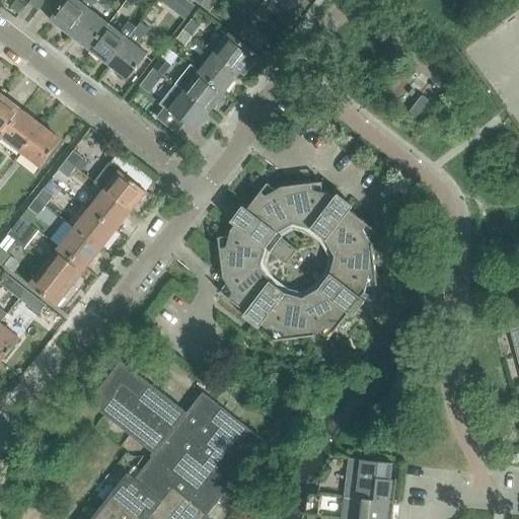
[(47,0),(31,0),(28,4),(39,11),(47,0)]
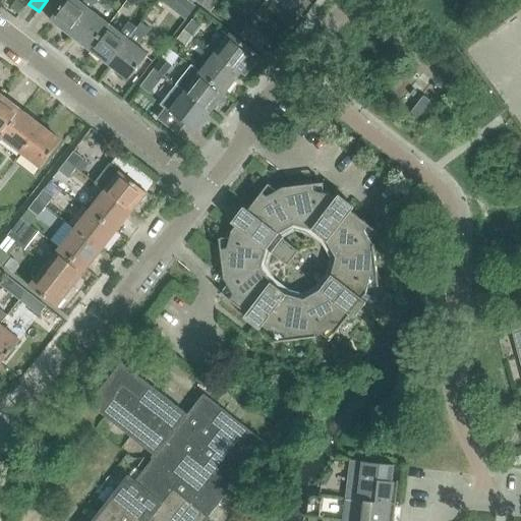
[(64,0),(50,20),(69,36),(90,10),(75,0),(64,0)]
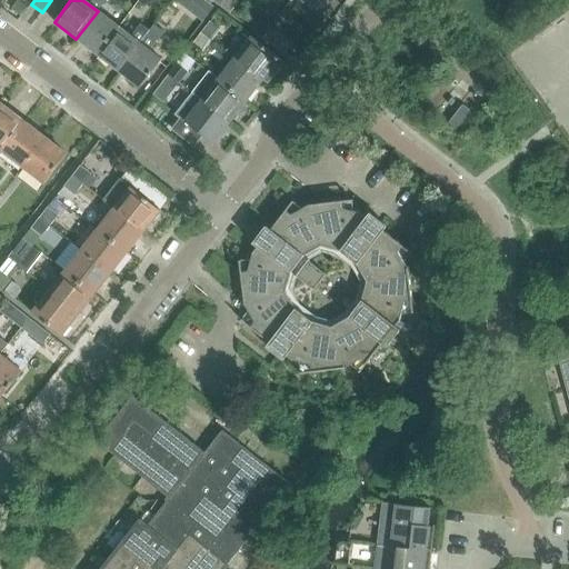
[(235,0),(223,0),(220,6),(230,13),(239,3),(235,0)]
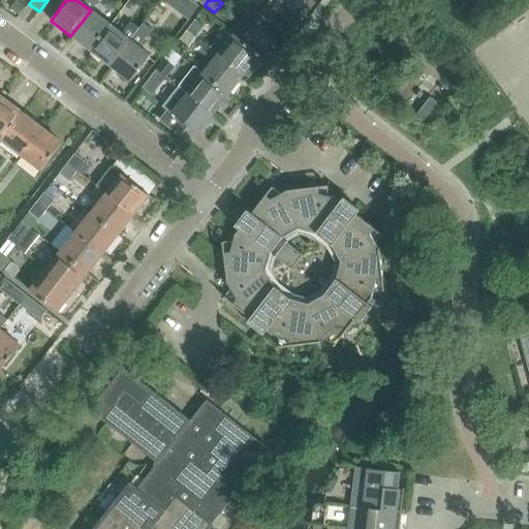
[(284,0),(296,8),(290,16),(300,24),(315,4),(310,0),(284,0)]
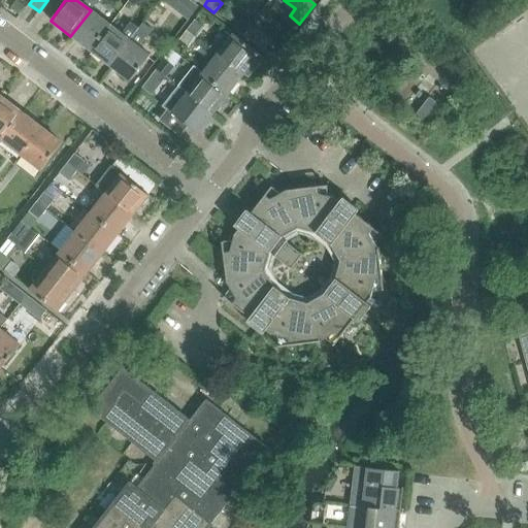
[(70,36),(90,51),(110,25),(91,10),(70,36)]
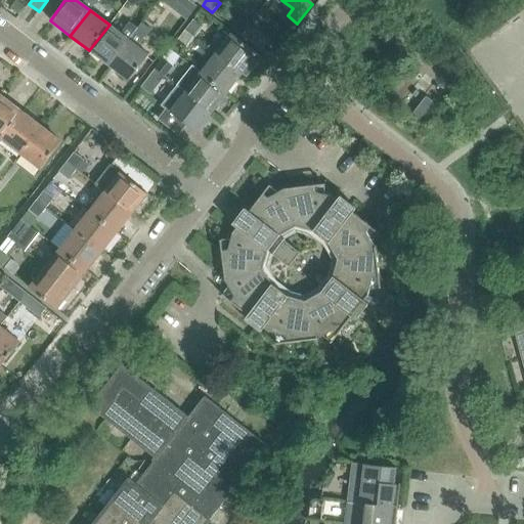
[(231,28),(242,35),(249,25),(239,17),(231,28)]
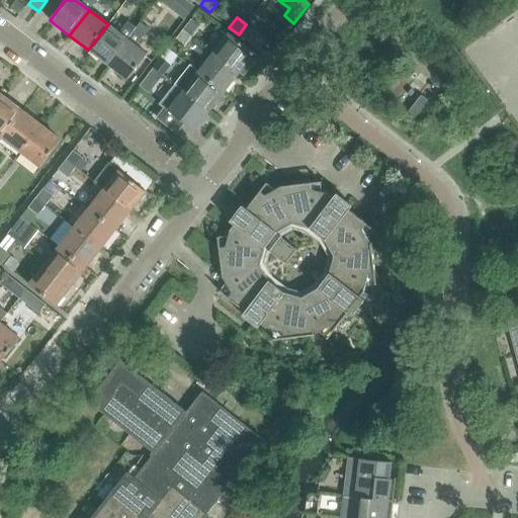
[(191,19),(184,29),(193,36),(201,27),(191,19)]
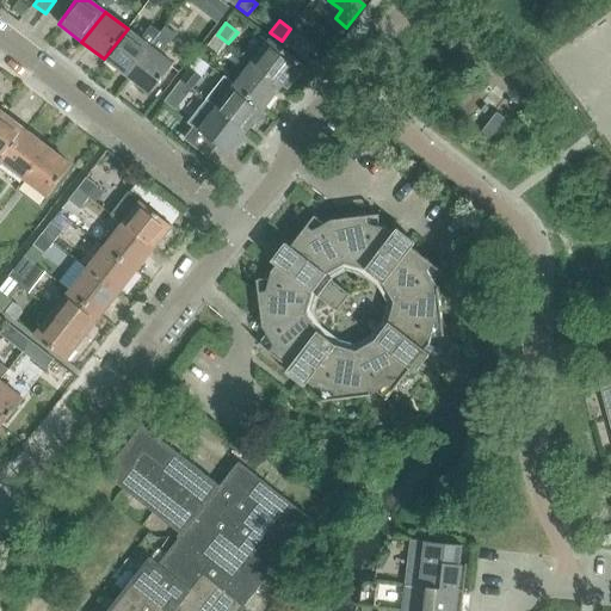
[(104,59),(127,76),(150,47),(128,29),(104,59)]
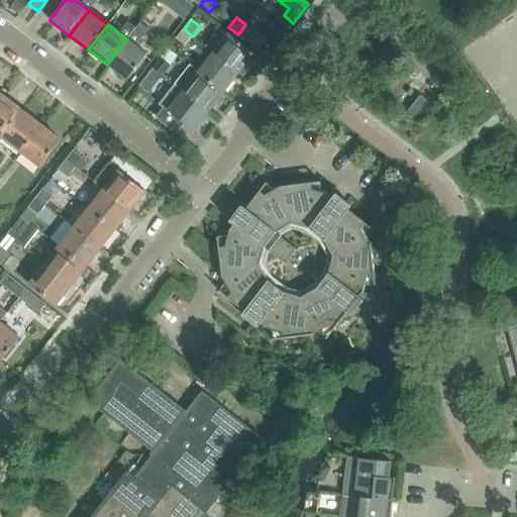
[(245,24),(238,34),(257,49),(266,39),(245,24)]
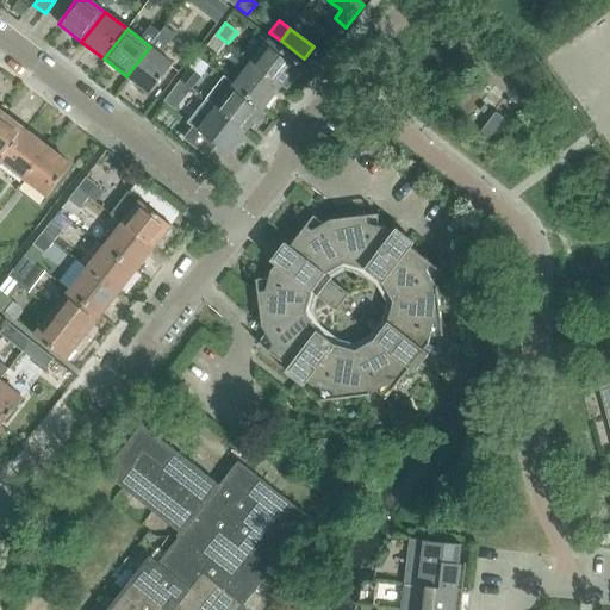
[(228,43),(217,35),(207,45),(219,55),(228,43)]
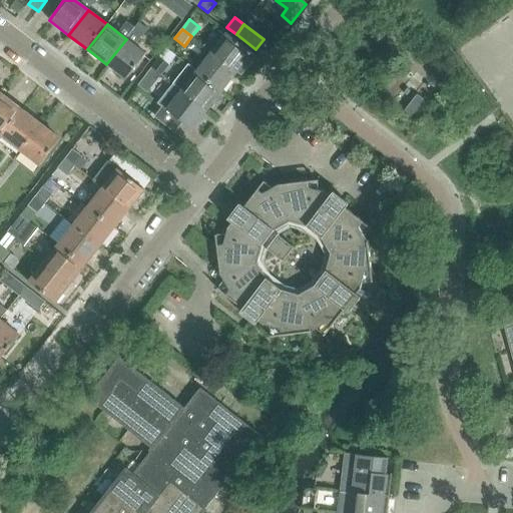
[(257,57),(226,33),(211,53),(236,72),(241,66),(244,68),(247,68),(257,57)]
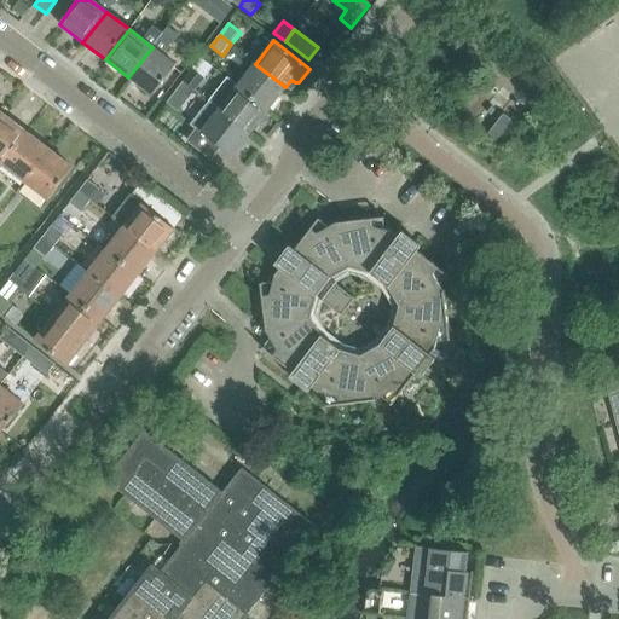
[(152,47),(128,77),(152,96),(175,65),(152,47)]
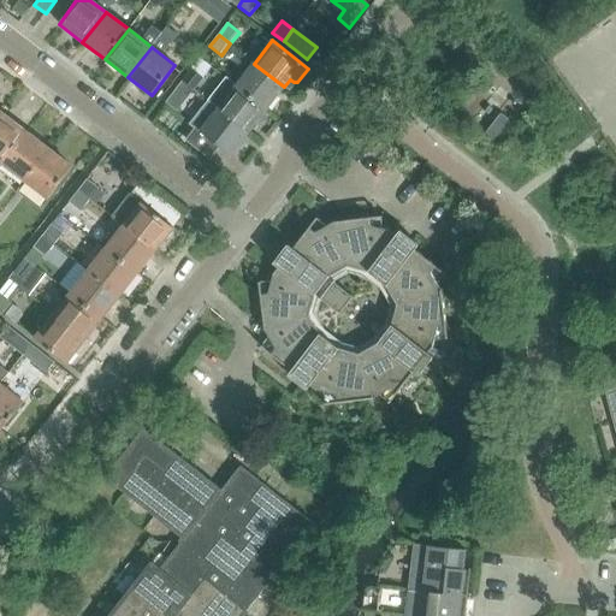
[(254,64),(236,87),(266,110),(284,87),(254,64)]
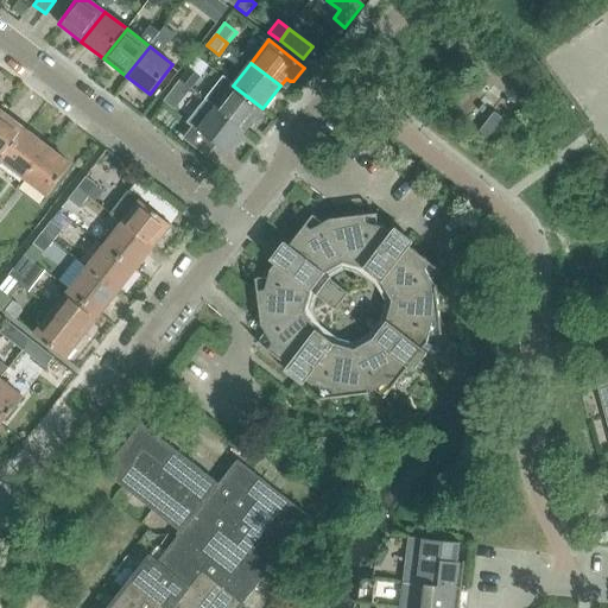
[(189,68),(181,78),(192,88),(201,77),(189,68)]
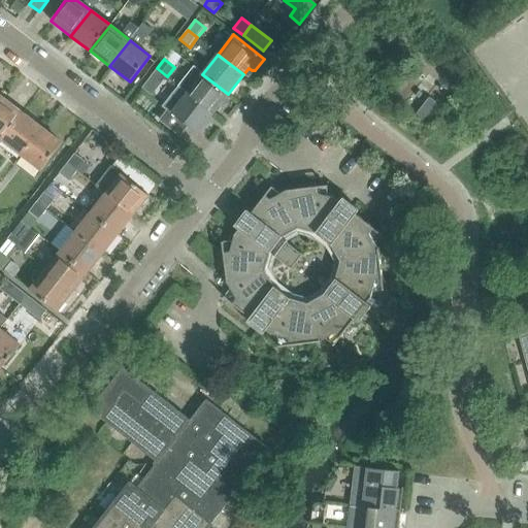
[(178,87),(187,94),(212,113),(228,94),(202,74),(194,67),(178,87)]
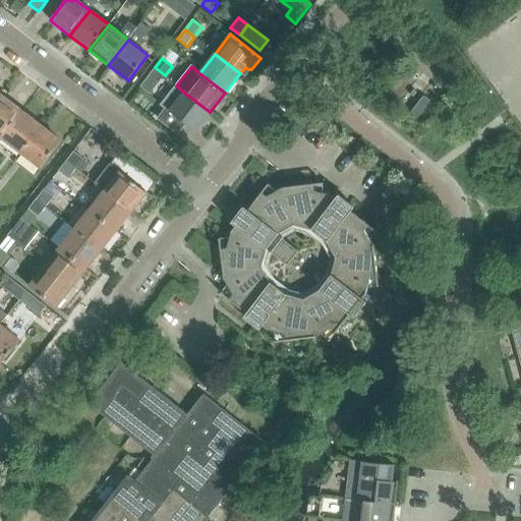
[(166,109),(158,119),(177,134),(185,124),(194,132),(210,112),(184,93),(176,85),(161,106),(166,109)]
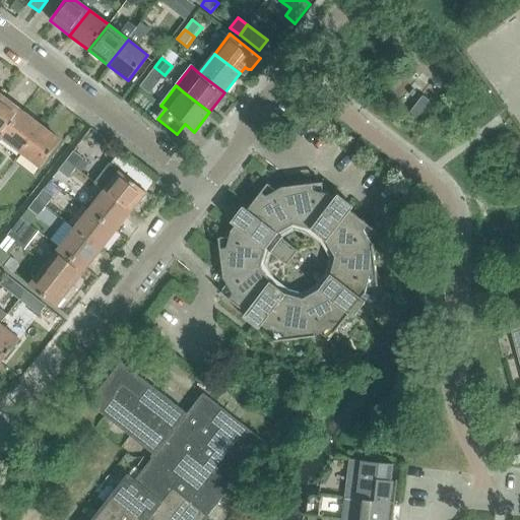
[(0,101),(0,136),(2,138),(22,112),(3,96),(0,101)]
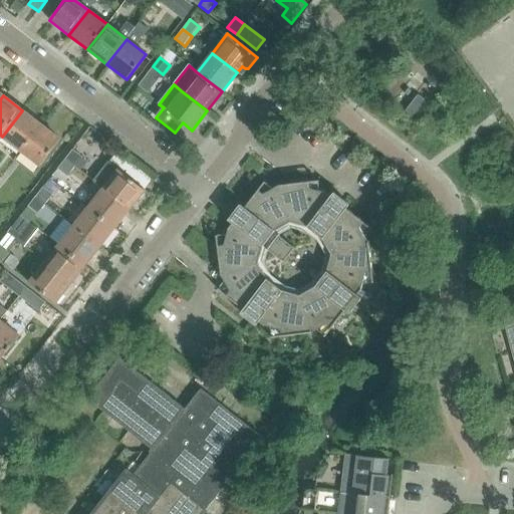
[(430,104),(423,98),(418,95),(405,111),(417,120),(430,104)]
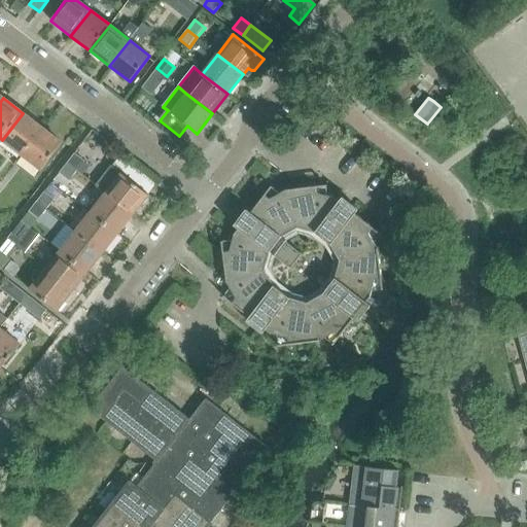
[(2,140),(22,155),(42,128),(23,113),(2,140)]
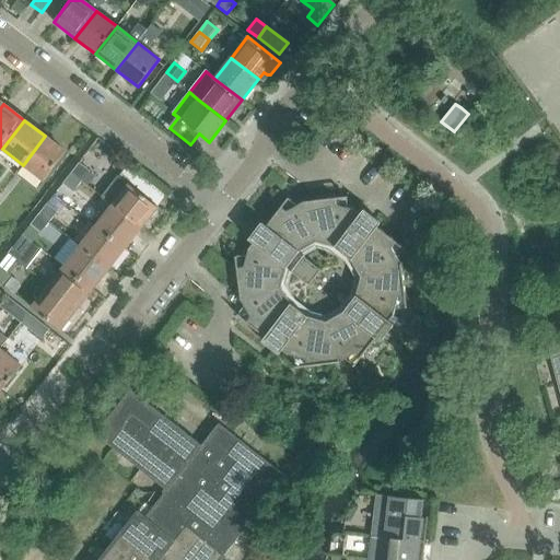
[(23,165),(44,181),(66,152),(45,136),(23,165)]
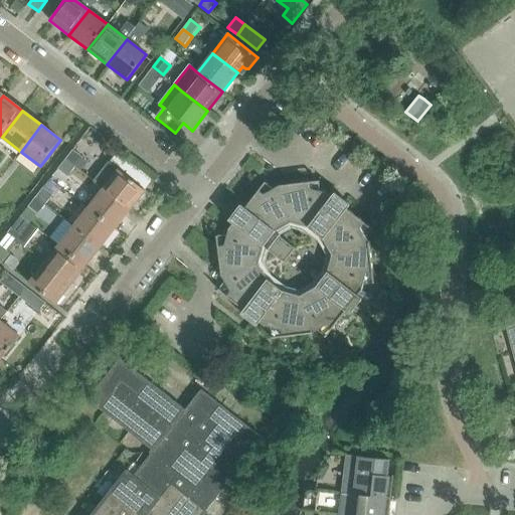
[(65,160),(74,167),(81,157),(72,150),(65,160)]
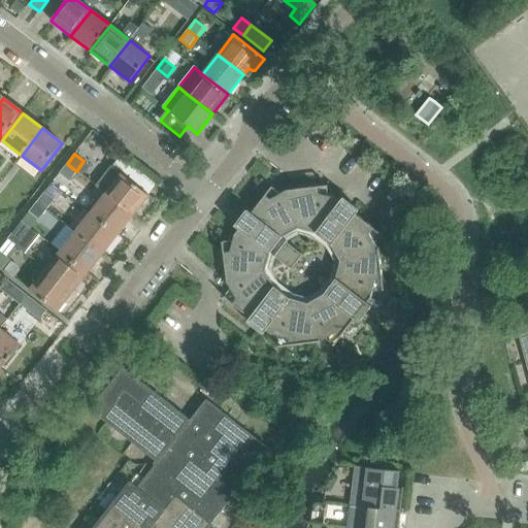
[(76,171),(67,164),(59,173),(68,180),(76,171)]
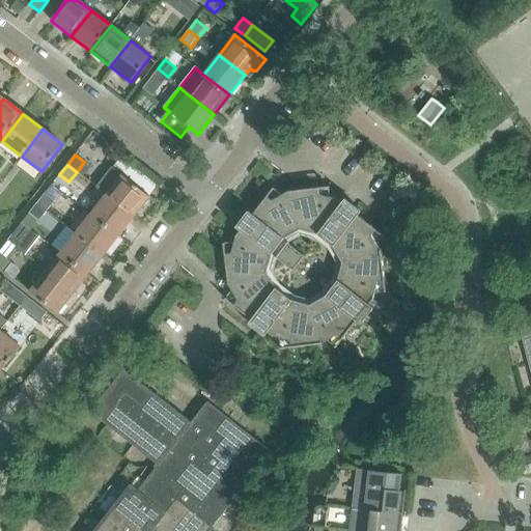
[(107,195),(134,217),(149,197),(122,175),(107,195)]
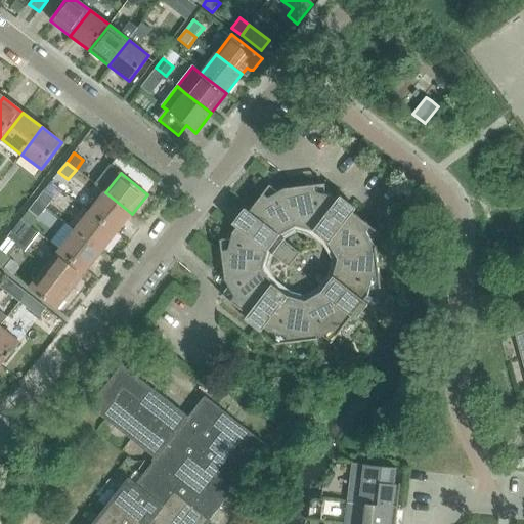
[(231,239),(220,241),(225,281),(226,281),(228,287),(222,296),(269,333),(270,332),(275,334),(276,345),(317,340),(317,339),(322,337),(332,344),(368,296),(369,290),(381,289),(376,248),(373,243),(380,233),(332,197),(326,195),(324,184),(284,189),(278,192),(269,185),(232,233),(233,233),(231,239)]
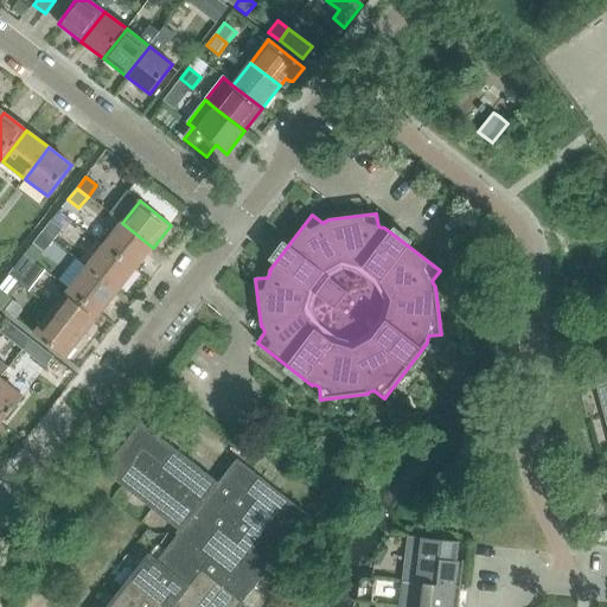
[(51,222),(43,232),(53,241),(62,230),(51,222)]
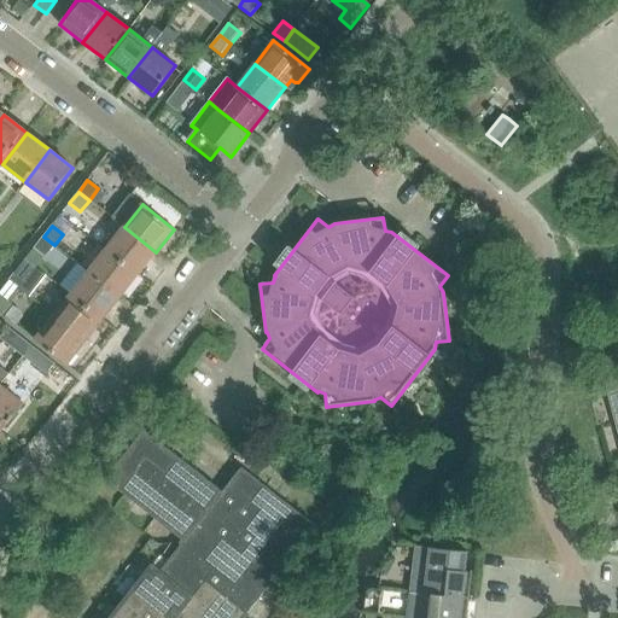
[(156,252),(124,227),(106,250),(138,274),(156,252)]
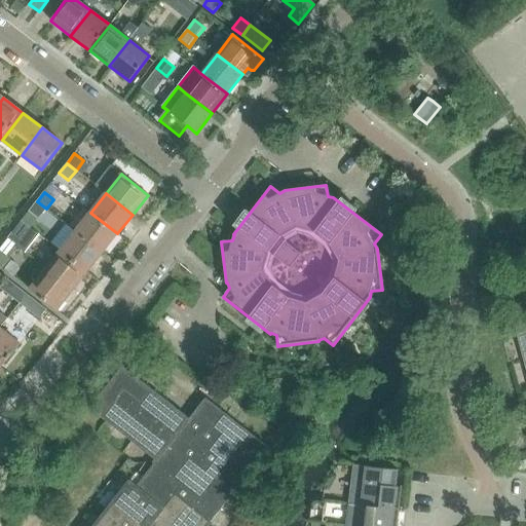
[(37,201),(29,212),(38,219),(46,209),(37,201)]
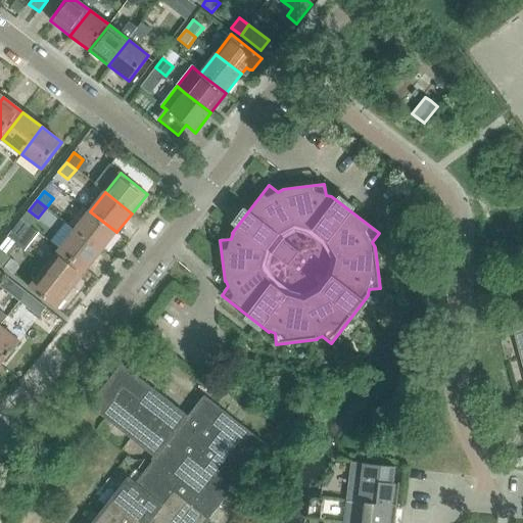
[(116,232),(90,211),(75,230),(101,251),(116,232)]
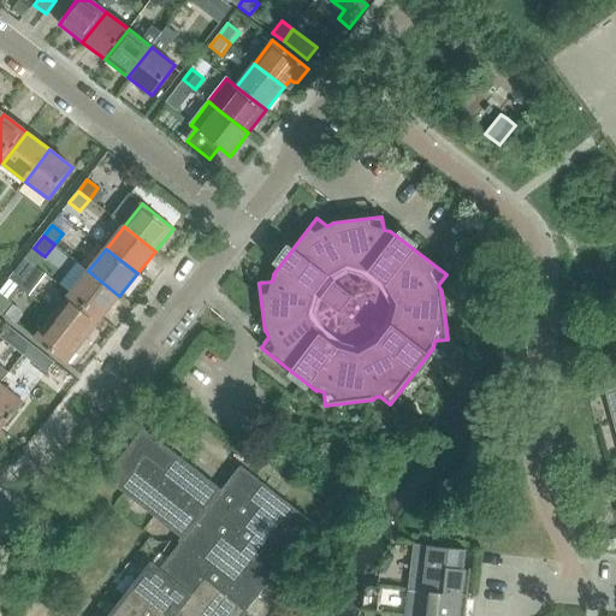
[(7,280),(18,289),(28,278),(17,270),(7,280)]
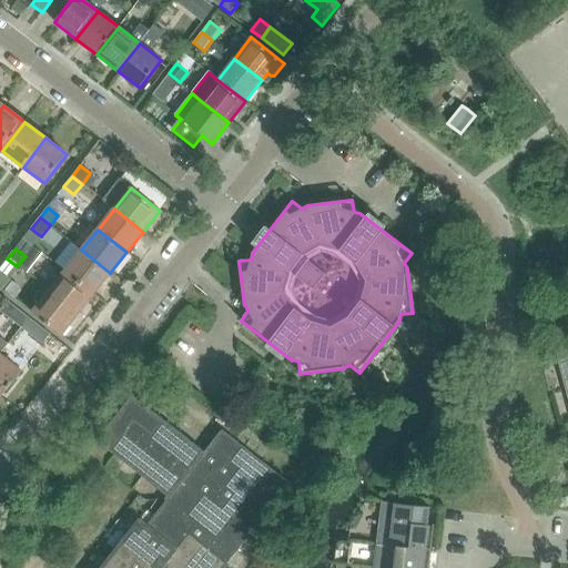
[(110,273),(81,250),(66,271),(94,294),(110,273)]
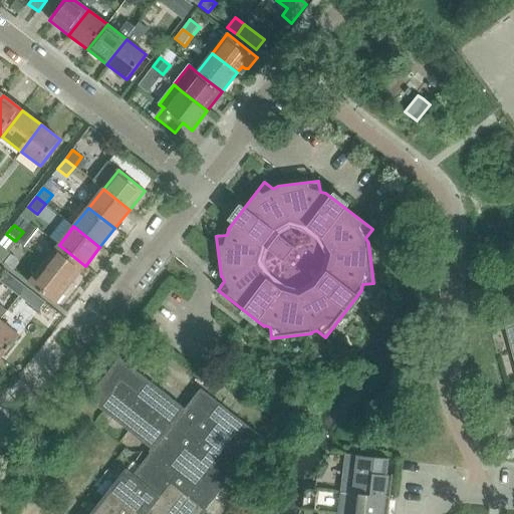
[(15,241),(6,234),(0,242),(0,244),(8,251),(15,241)]
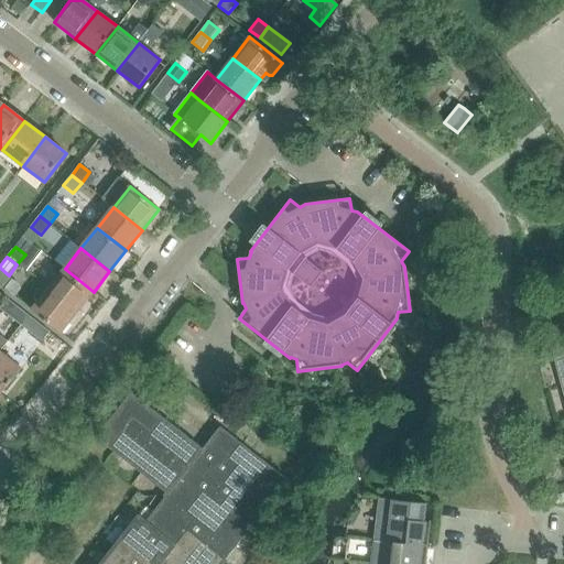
[(77,312),(94,292),(65,269),(49,290),(77,312)]
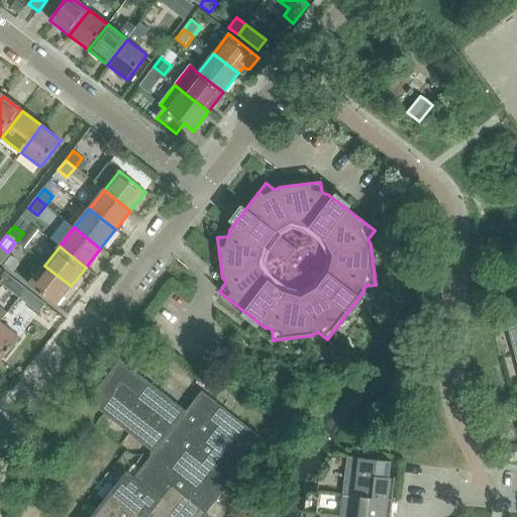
[(71,286),(44,266),(29,285),(56,305),(71,286)]
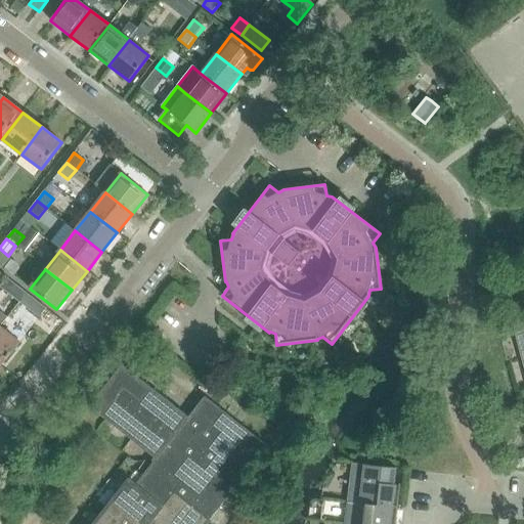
[(0,287),(19,303),(27,294),(7,278),(0,287)]
